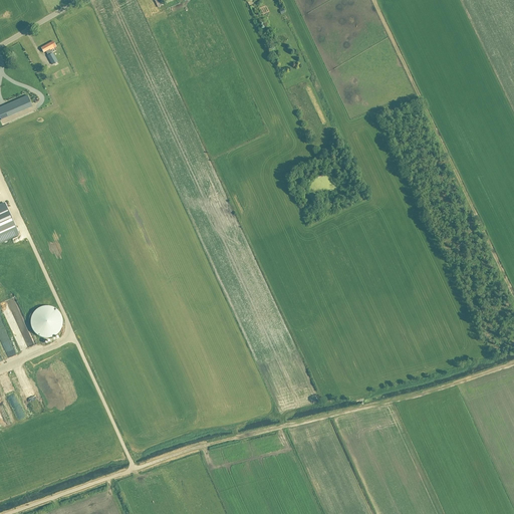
[(53,41),(41,48),(43,53),(46,51),(49,55),(47,56),(52,65),(57,62),(53,53),(52,54),(50,50),(56,47),(53,41)]
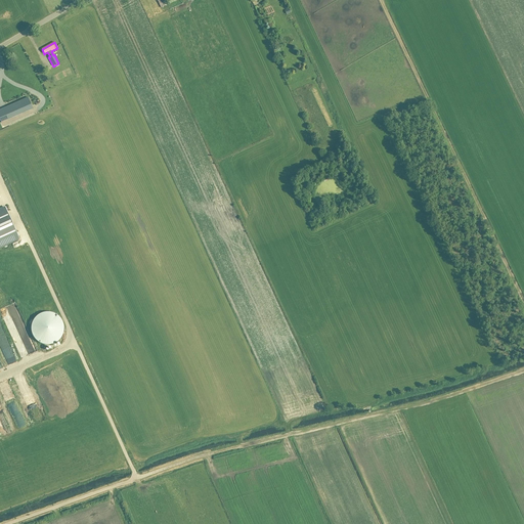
[(0,120),(1,123),(33,108),(28,97),(0,110),(0,120)]
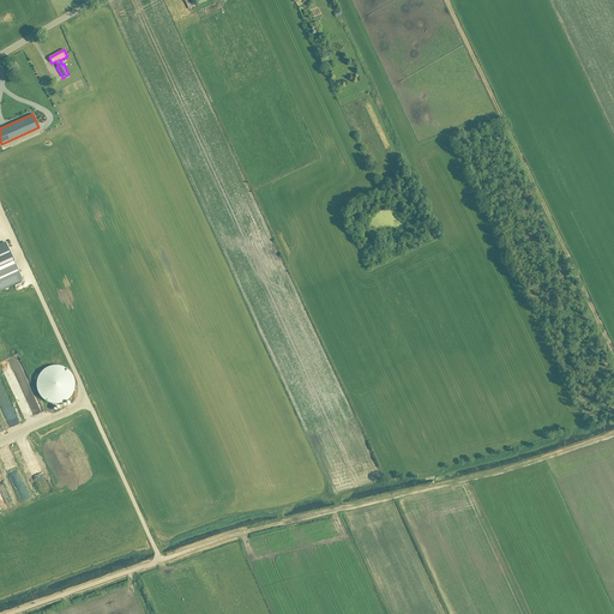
[(0,289),(23,280),(6,244),(0,246),(0,289)]
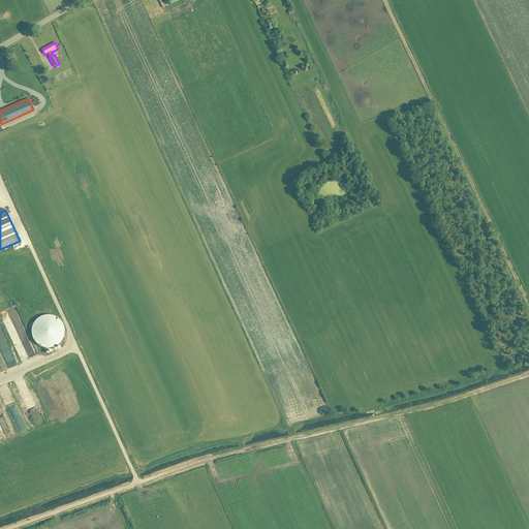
[(49,315),(48,315),(45,315),(44,316),(42,316),(41,316),(40,317),(39,318),(38,318),(37,319),(36,320),(35,321),(34,322),(34,323),(33,324),(33,325),(32,327),(32,329),(31,330),(31,331),(31,332),(31,333),(31,335),(32,336),(32,338),(32,339),(33,340),(34,341),(35,342),(35,343),(36,344),(37,345),(38,346),(39,346),(40,347),(42,347),(43,348),(44,348),(47,348),(48,348),(50,348),(51,348),(52,348),(53,348),(55,347),(56,346),(58,345),(59,345),(60,344),(61,342),(62,341),(62,340),(63,339),(64,337),(64,336),(64,335),(64,333),(64,332),(64,331),(64,329),(64,328),(63,327),(63,325),(62,324),(62,323),(61,322),(60,321),(60,320),(59,319),(58,319),(57,318),(56,317),(55,317),(54,316),(53,316),(52,316),(51,315),(49,315)]
